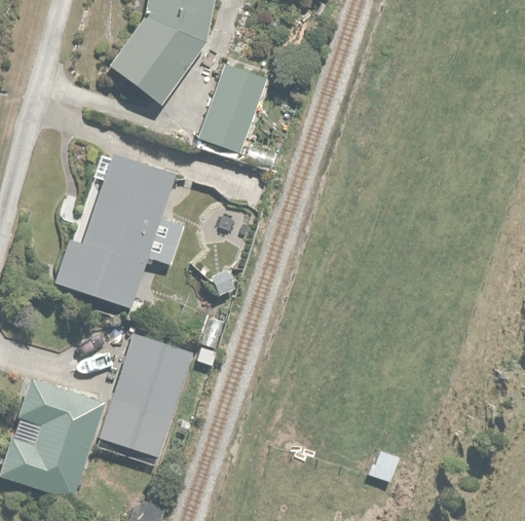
[(149,0),(147,15),(109,63),(159,104),(208,38),(216,0),(149,0)]
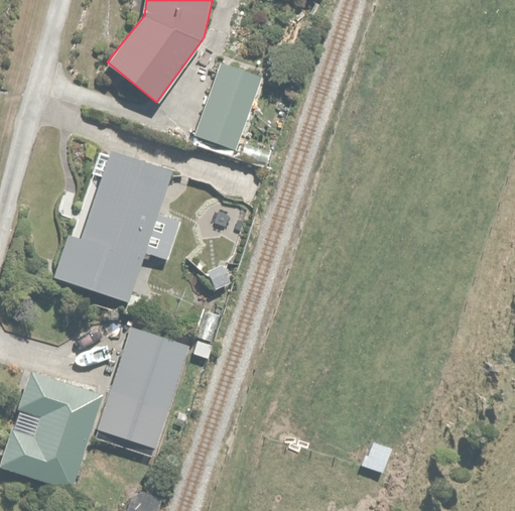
[(261,79),(219,62),(192,134),(235,149),(261,79)]
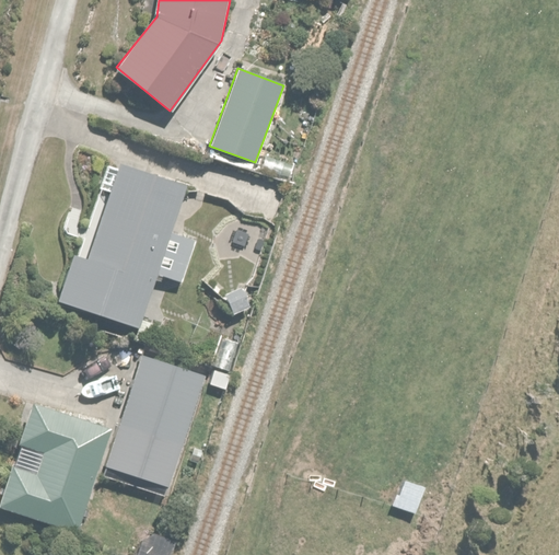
[(114,163),(105,160),(78,252),(73,251),(58,302),(143,326),(160,270),(185,278),(197,234),(174,228),(187,184),(114,163)]
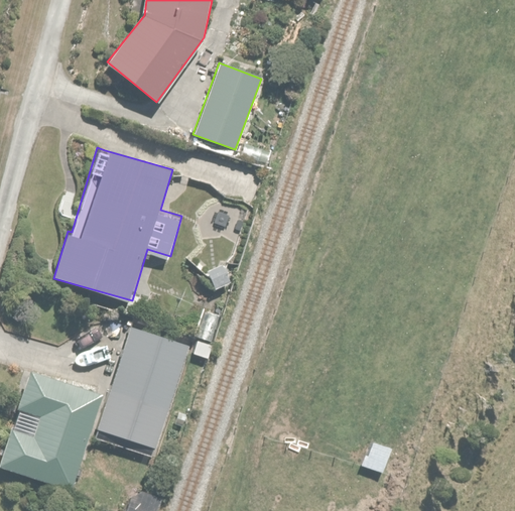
[(107,392),(96,427),(162,450),(197,349),(130,326),(107,392)]
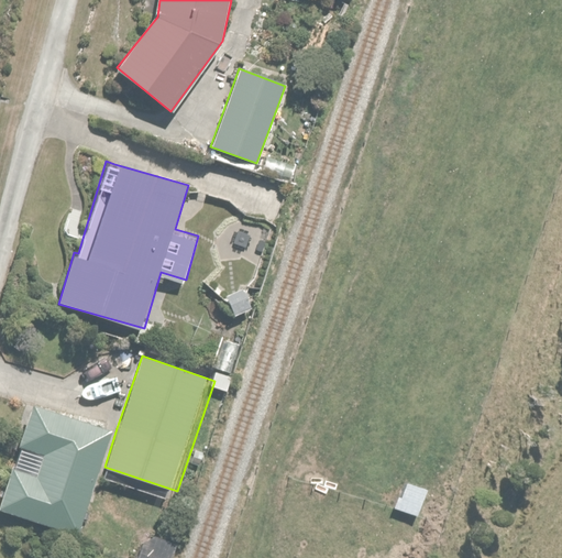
[(105,467),(117,428),(37,401),(0,509),(0,511),(77,537),(101,466),(105,467)]
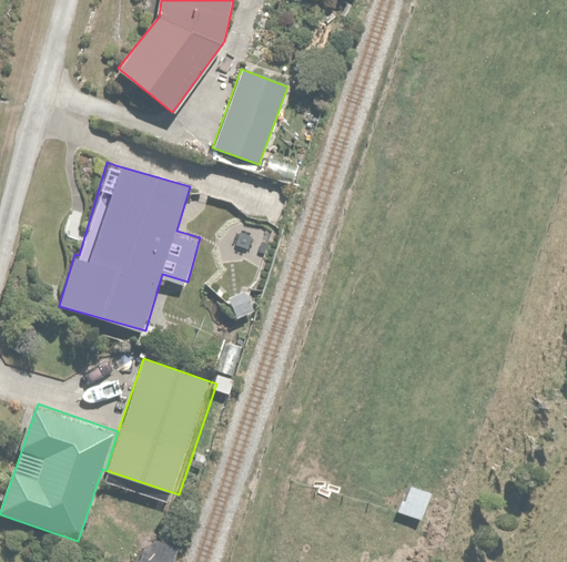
All buildings are outlined.
